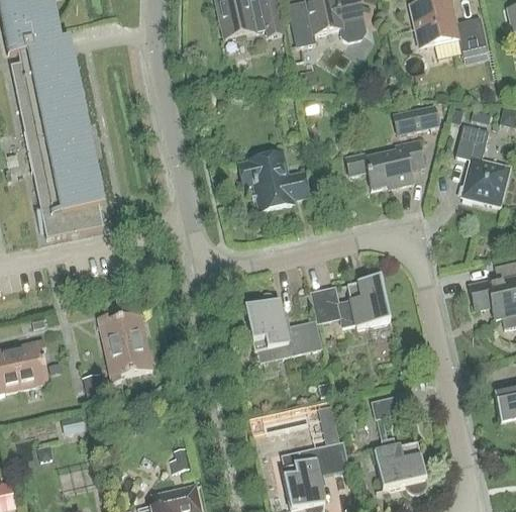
[(63,53),(50,0),(0,0),(0,13),(8,54),(18,52),(20,62),(10,64),(46,238),(104,226),(67,52),(63,53)]
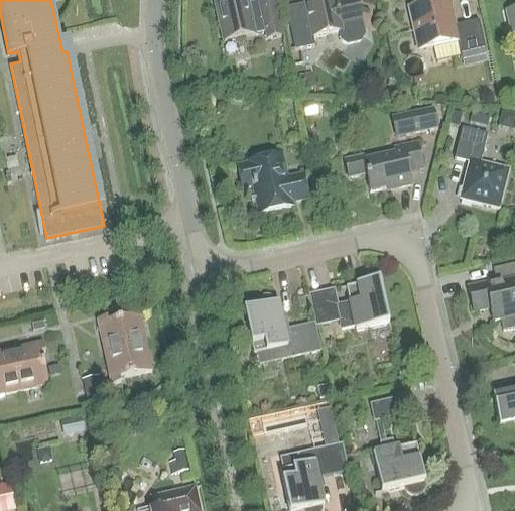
[(282,33),(273,0),(249,0),(215,0),(224,38),(266,29),(267,36),(282,33)]
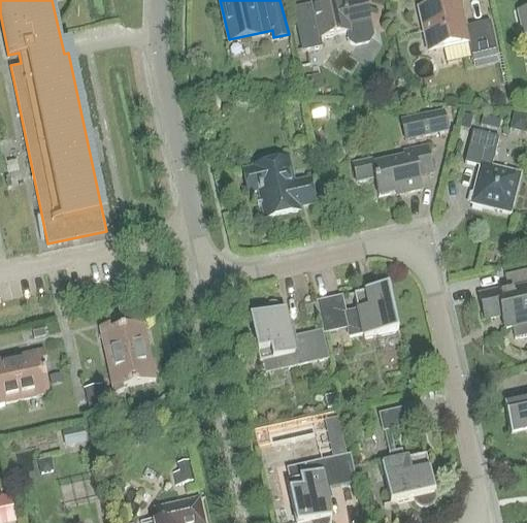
[(321,35),(348,29),(350,37),(356,41),(369,38),(372,32),(369,17),(366,0),(343,0),(311,0),(315,10),(313,11),(309,17),(310,22),(297,25),(302,48),(323,44),(321,35)]
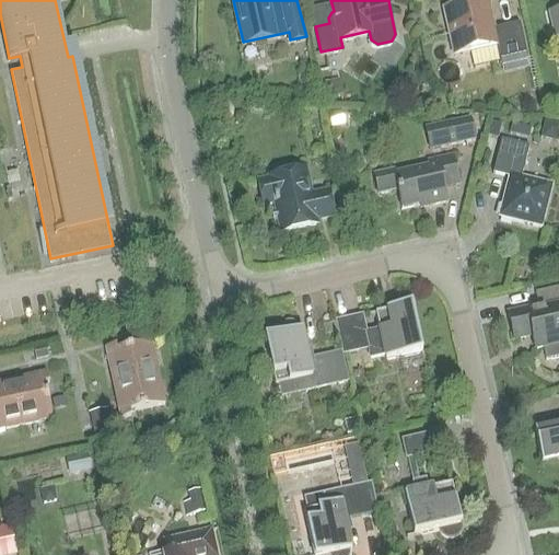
[(463,0),(444,4),(455,51),(497,43),(501,61),(528,55),(521,20),(493,25),(488,0),(463,0)]
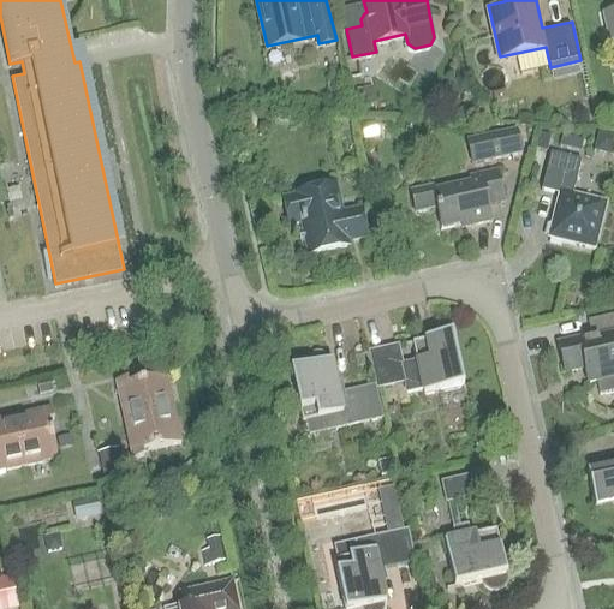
[(520,150),(514,125),(465,136),(471,161),(520,150)]
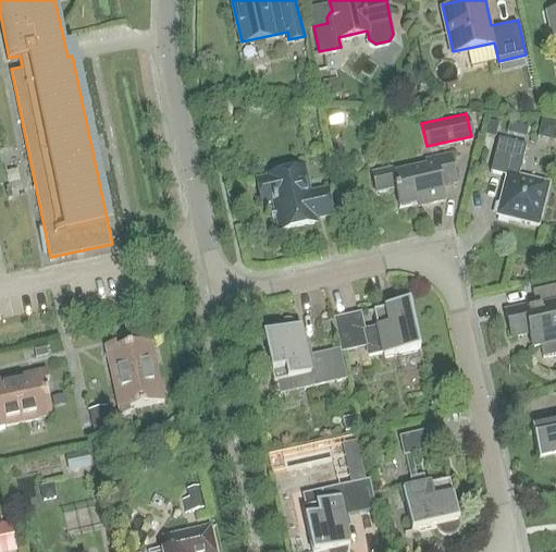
[(497,212),(540,223),(550,181),(519,173),(527,142),(499,135),(491,169),(507,173),(497,212)]
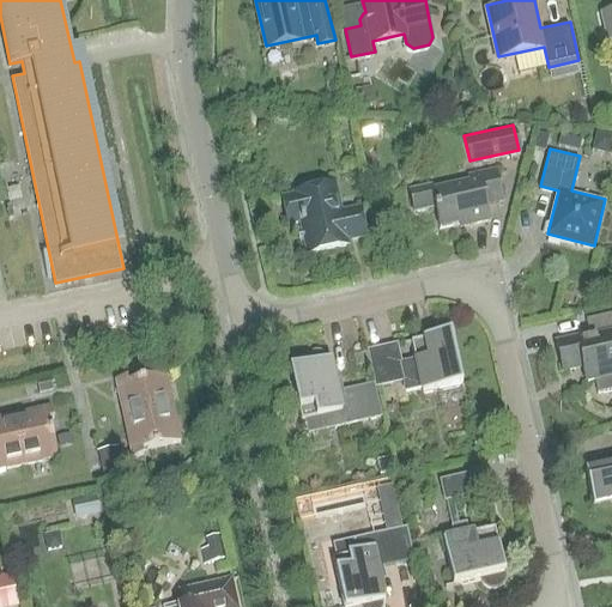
[(436,204),(441,224),(471,218),(471,222),(490,217),(486,201),(503,198),(497,167),(470,173),(471,178),(434,187),(432,182),(410,188),(414,207),(436,204)]
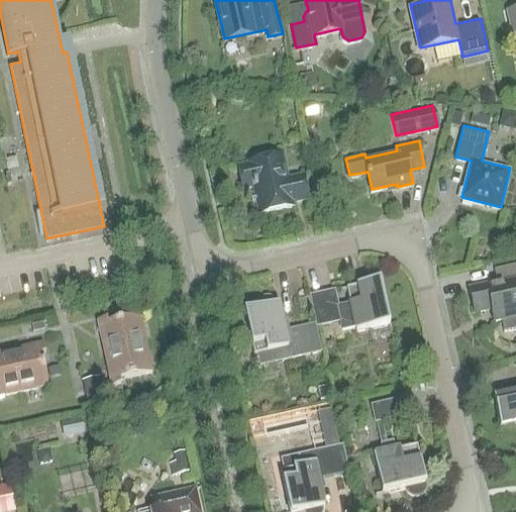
[(288,177),(283,152),(248,160),(249,162),(238,165),(243,186),(253,184),(260,211),(294,204),(293,200),(309,196),(304,173),(288,177)]
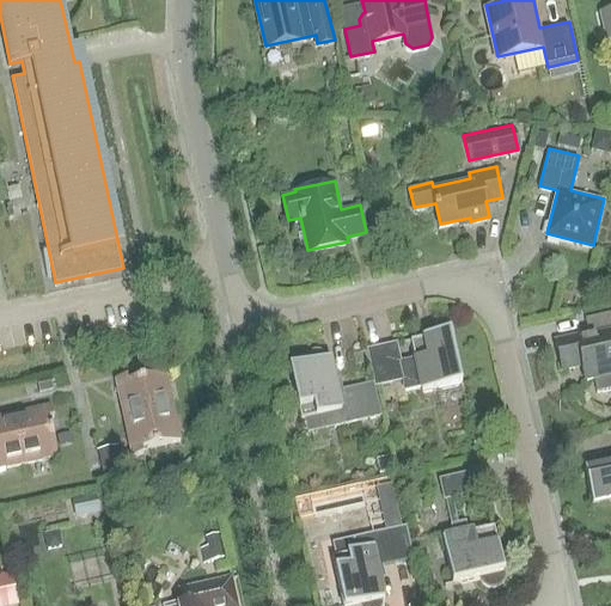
[(578,334),(556,338),(562,366),(582,362),(586,377),(594,375),(597,390),(610,385),(610,308),(586,316),(590,334),(579,337),(578,334)]
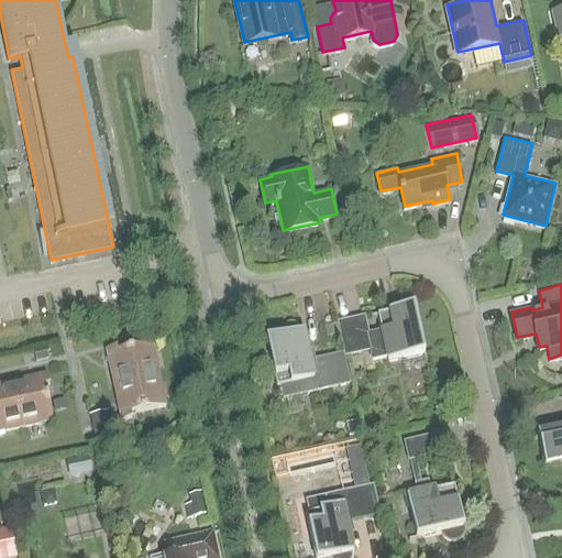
[(382,328),(368,331),(373,356),(387,352),(388,359),(426,350),(415,303),(378,310),(382,328)]
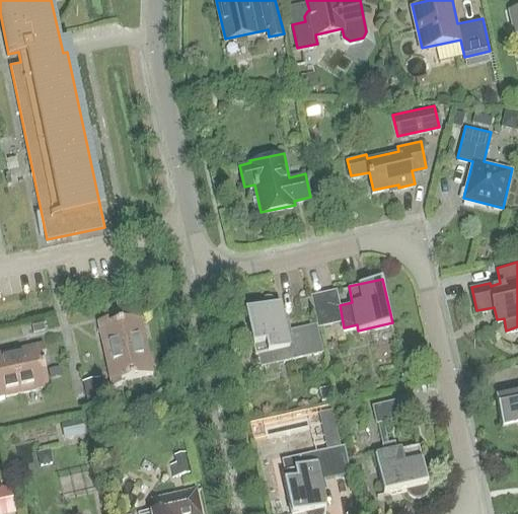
[(326,291),(313,294),(319,324),(334,322),(326,291)]
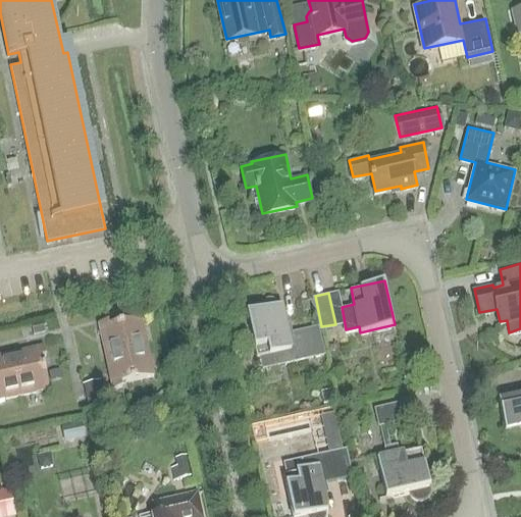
[(281,304),(279,304),(278,302),(278,301),(277,300),(276,299),(274,298),(272,297),(271,297),(268,297),(267,298),(265,298),(264,299),(263,300),(263,301),(262,303),(261,304),(261,306),(261,307),(261,308),(247,311),(257,356),(261,355),(263,365),(324,352),(318,325),(288,331),(281,304)]
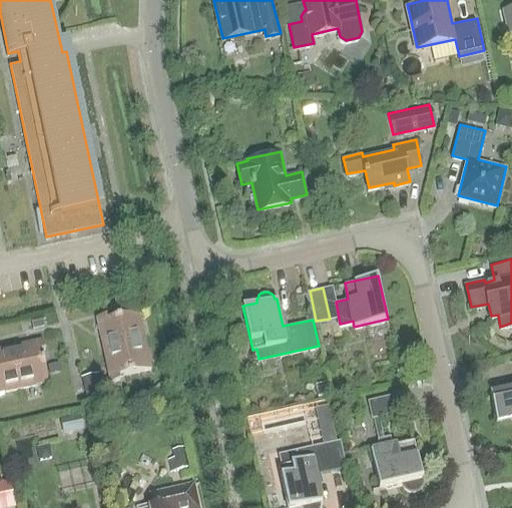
[(105,348),(146,339),(140,311),(108,318),(107,314),(98,316),(105,348)]
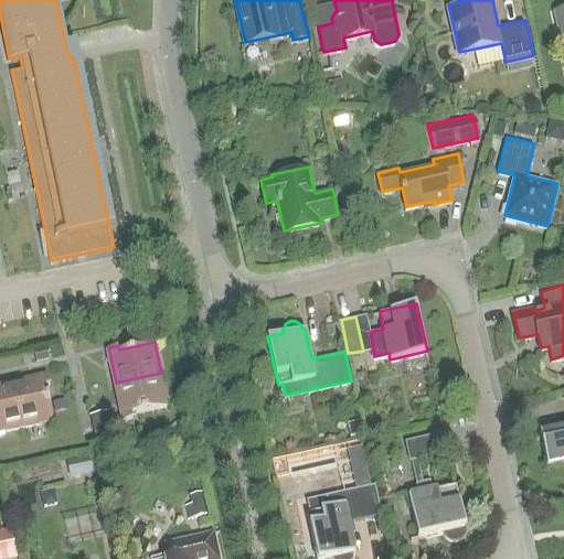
[(50,372),(14,379),(24,426),(55,419),(48,384),(52,383),(50,372)]
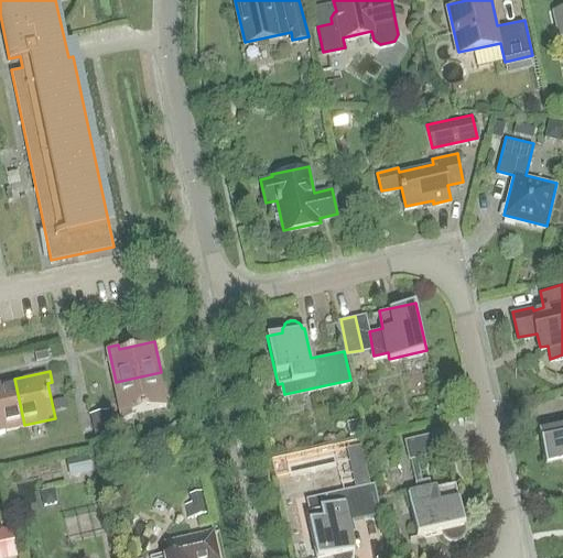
[(133,409),(168,402),(161,372),(116,382),(123,417),(134,415),(133,409)]
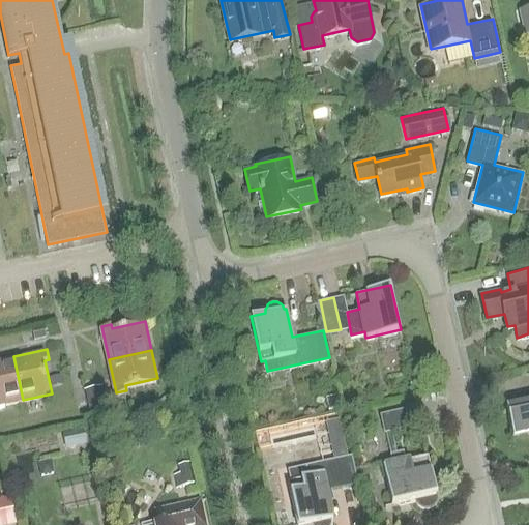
[(0,404),(23,400),(13,356),(0,358),(0,404)]
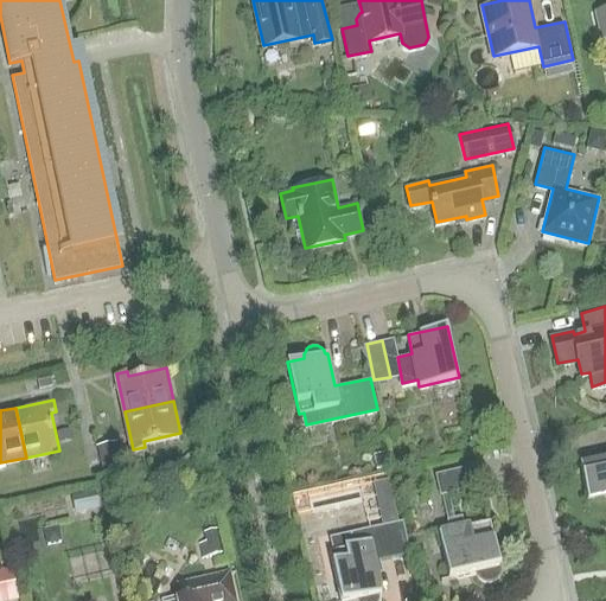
[(588,498),(605,493),(605,456),(580,462),(588,498)]
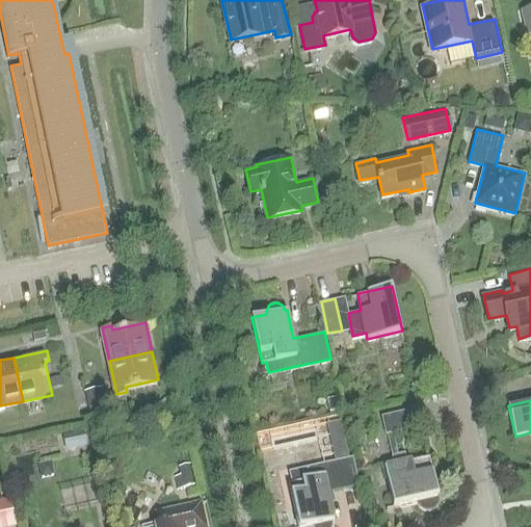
[(417,404),(380,414),(385,432),(421,423),(417,404)]
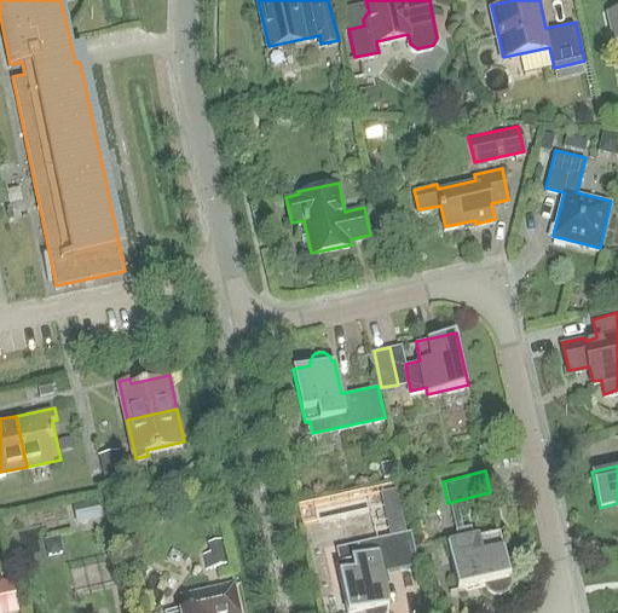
[(512,577),(510,576),(501,530),(475,536),(472,524),(456,527),(460,539),(449,542),(458,588),(486,582),(487,583),(487,584),(489,585),(490,588),(492,589),(494,590),(497,591),(498,591),(501,591),(504,590),(506,589),(507,588),(509,585),(510,583),(510,582),(512,579),(512,577)]
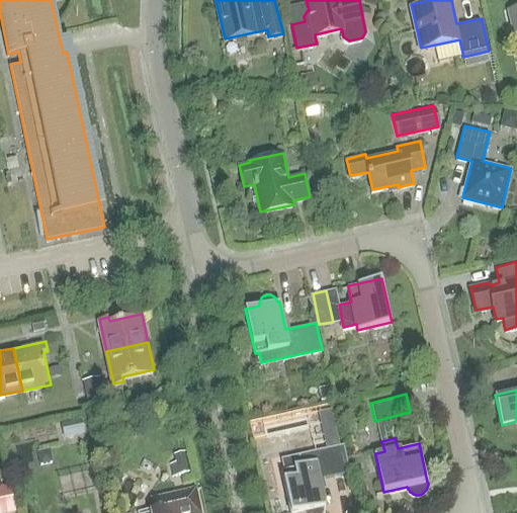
[(291,512),(306,510),(306,511),(307,512),(322,512),(323,512),(323,511),(324,510),(324,508),(324,507),(324,506),(326,505),(319,477),(349,469),(343,444),(283,457),(285,467),(281,468),(291,512)]
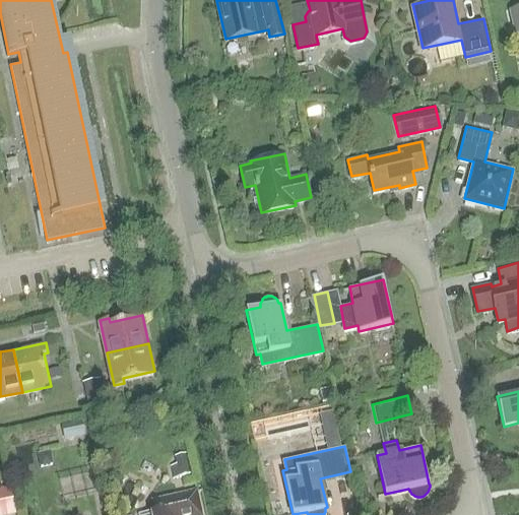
[(0,486),(0,514),(15,511),(9,484),(0,486)]
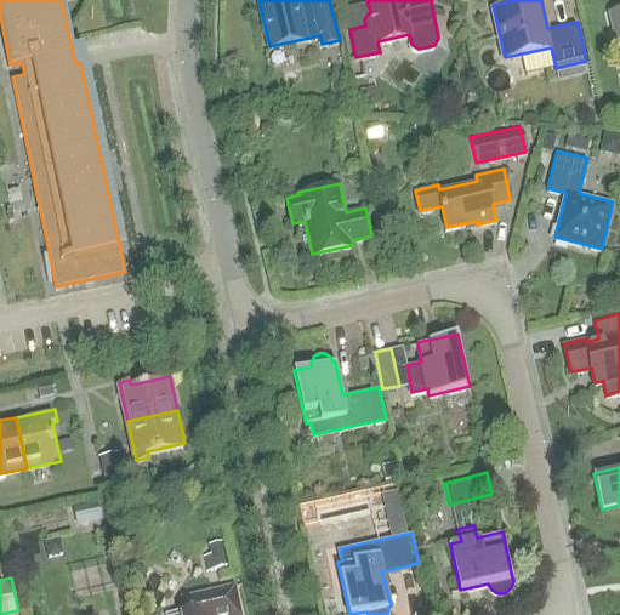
[(183,596),(186,607),(164,611),(164,614),(242,614),(235,584),(183,596)]
